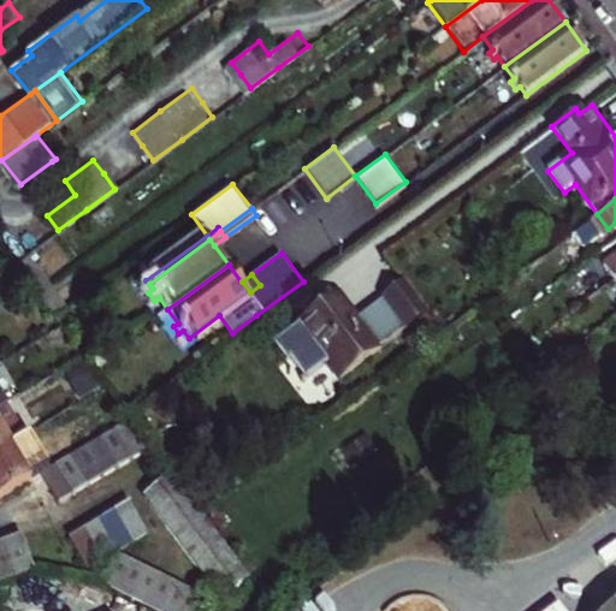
[(272,337),(285,354),(289,350),(304,372),(326,355),(338,372),(407,320),(385,290),(356,312),(350,315),(342,303),(347,300),(338,288),(272,337)]
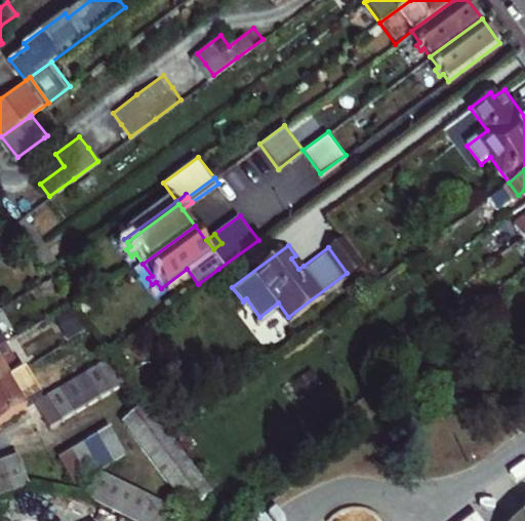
[(298,269),(304,266),(295,255),(291,258),(298,269)]
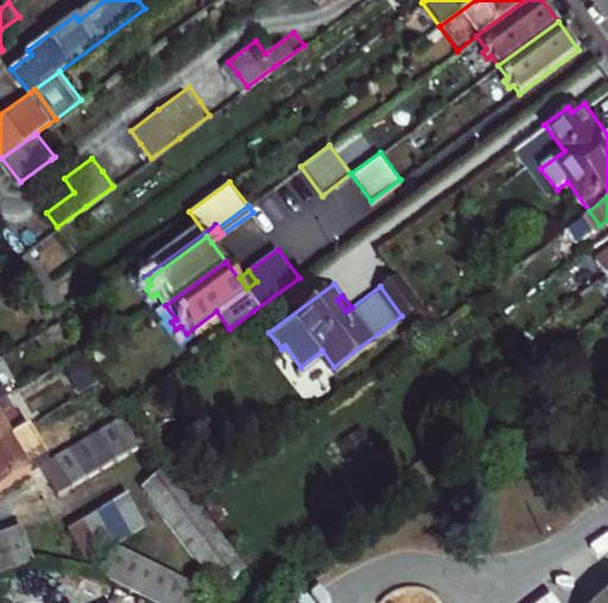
[(0,443),(11,437),(27,427),(8,395),(0,400),(0,443)]
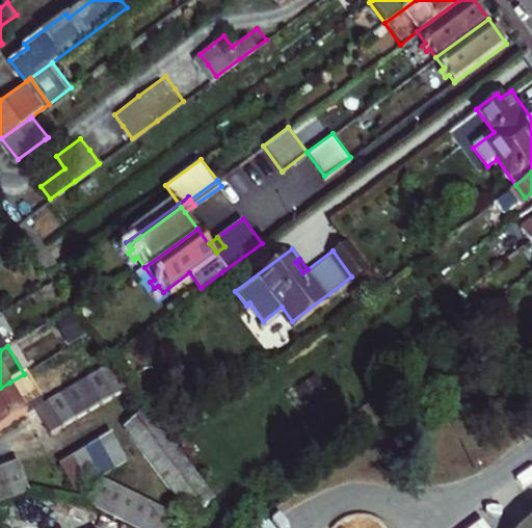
[(113,360),(101,367),(116,393),(132,385),(113,360)]
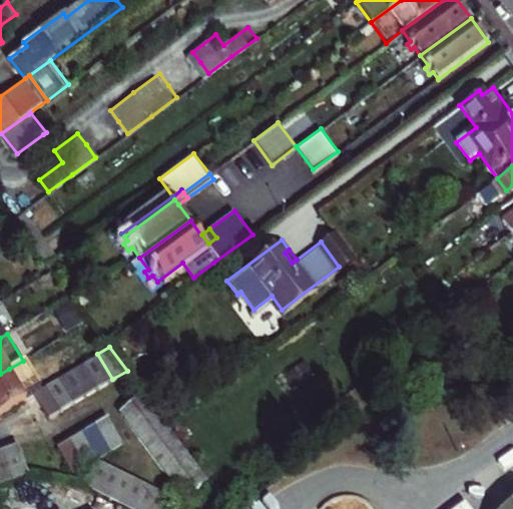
[(112,379),(97,354),(85,361),(100,387),(112,379)]
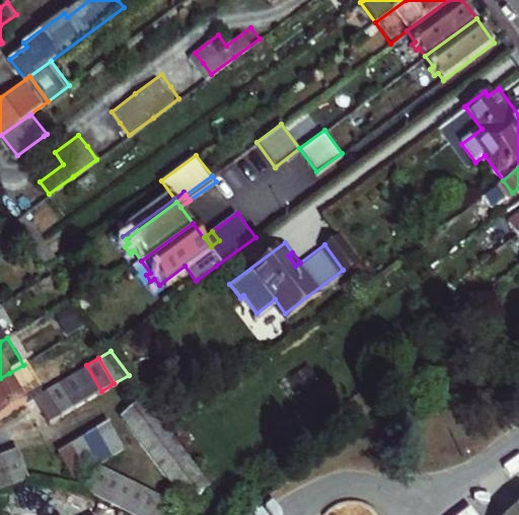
[(101,391),(86,365),(73,373),(88,398),(101,391)]
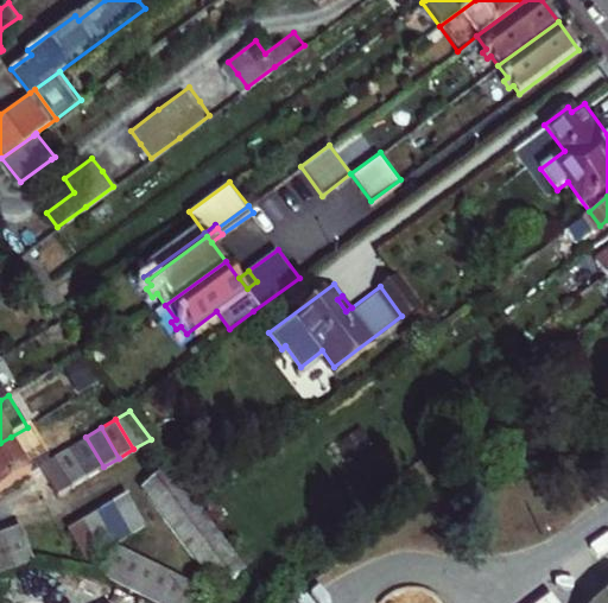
[(0,488),(30,470),(11,437),(0,443),(0,488)]
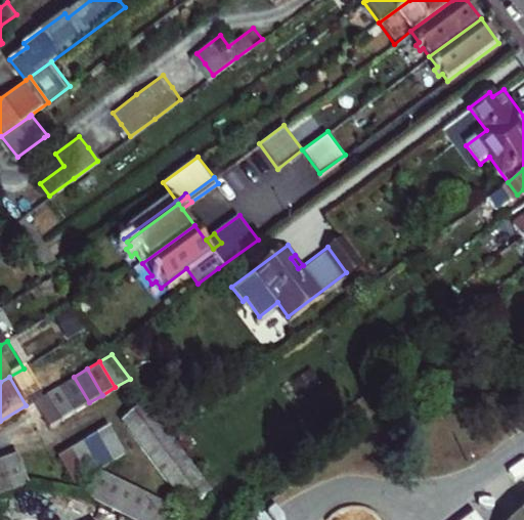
[(89,402),(74,377),(61,384),(76,410),(89,402)]
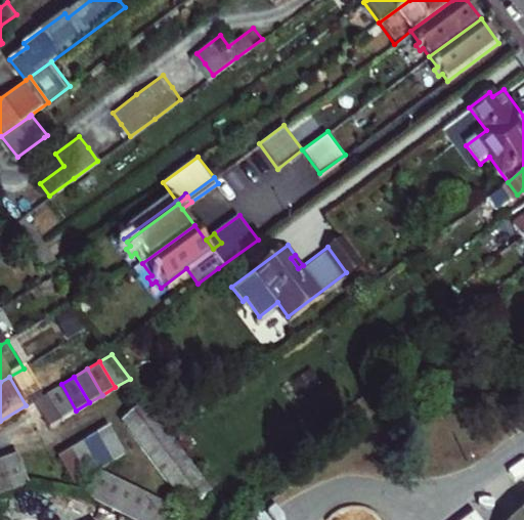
[(61,384),(49,392),(63,418),(76,410),(61,384)]
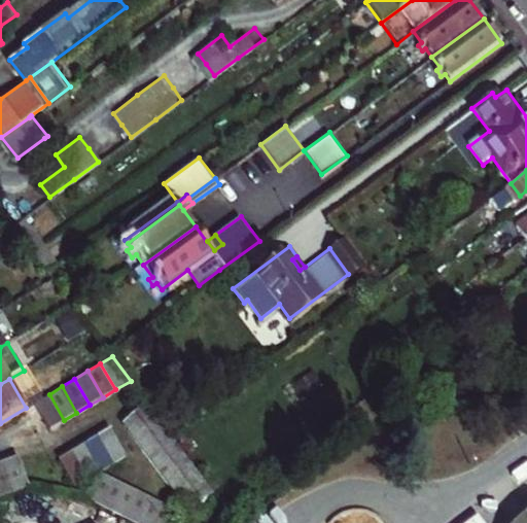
[(49,394),(37,402),(51,427),(64,420),(49,394)]
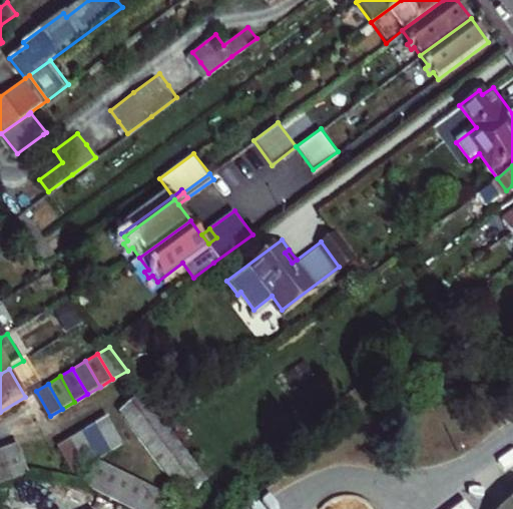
[(205,479),(141,394),(121,409),(140,434),(185,494),(205,479)]
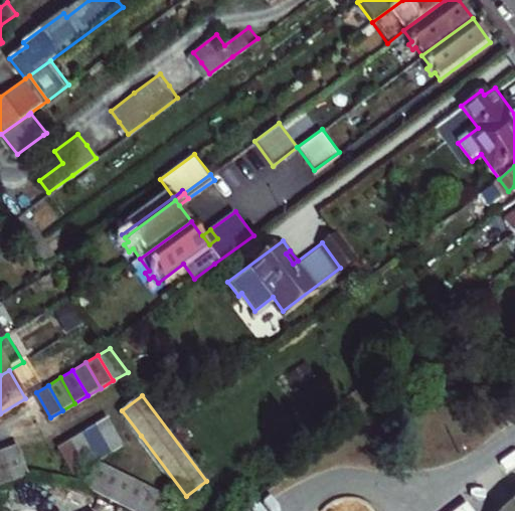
[(124,443),(109,417),(96,426),(111,450),(124,443)]
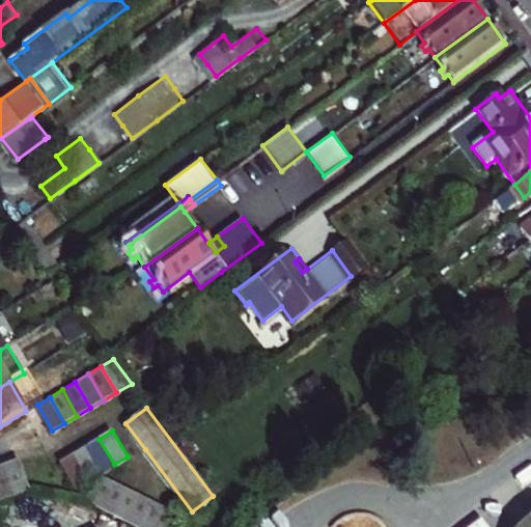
[(114,464),(99,439),(85,446),(101,472),(114,464)]
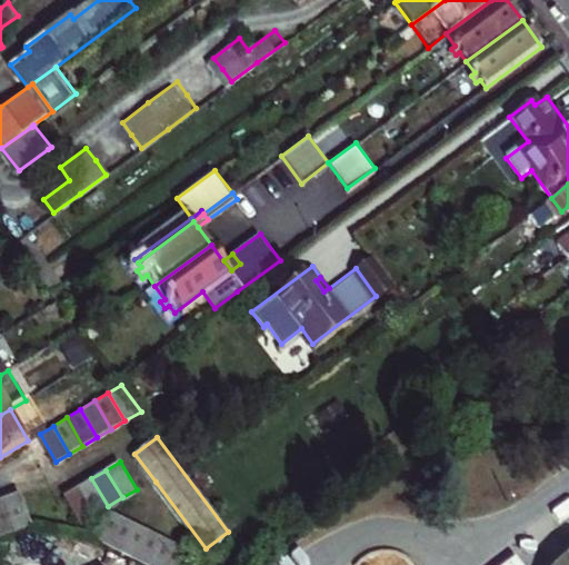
[(108,506),(91,478),(77,487),(93,514),(108,506)]
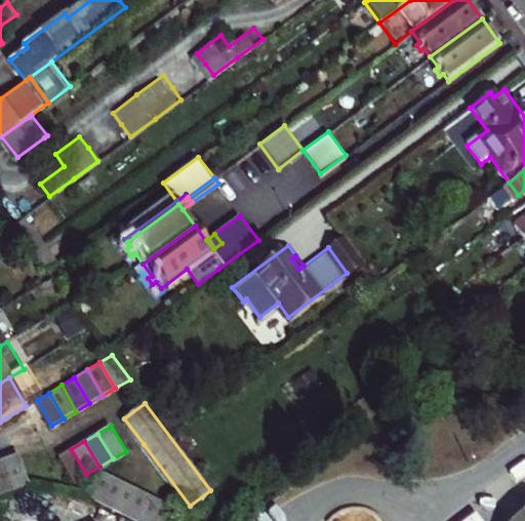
[(71,449),(57,456),(73,482),(86,474),(71,449)]
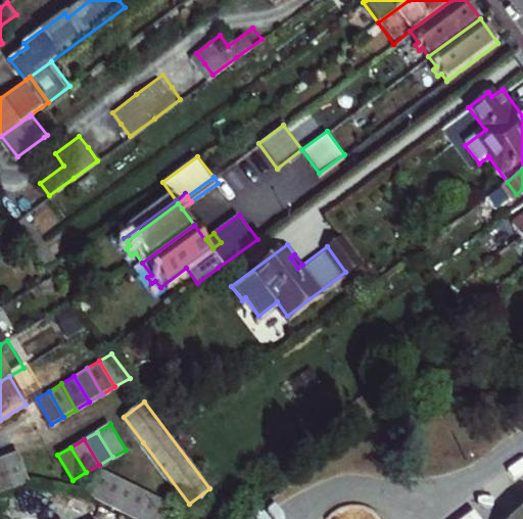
[(14,482),(28,477),(17,452),(4,456),(14,482)]
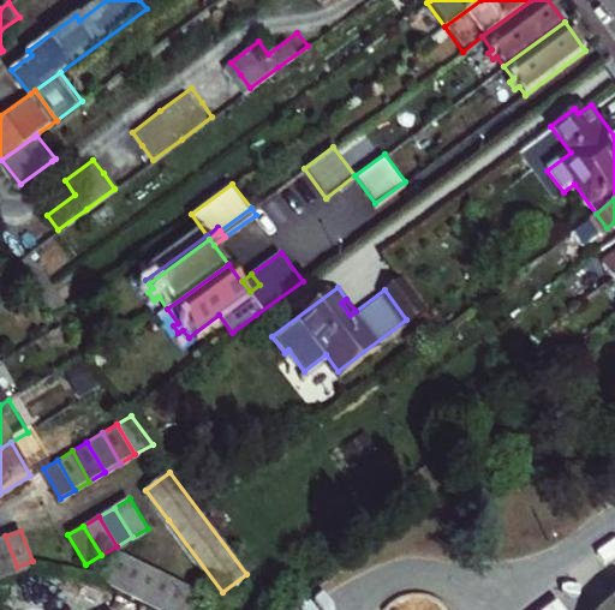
[(0,537),(0,572),(0,573),(17,567),(5,536),(0,537)]
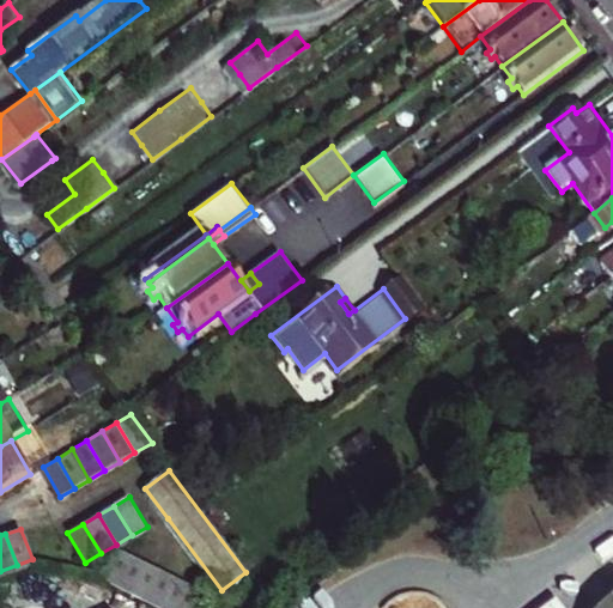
[(116,582),(128,554),(121,551),(101,575),(116,582)]
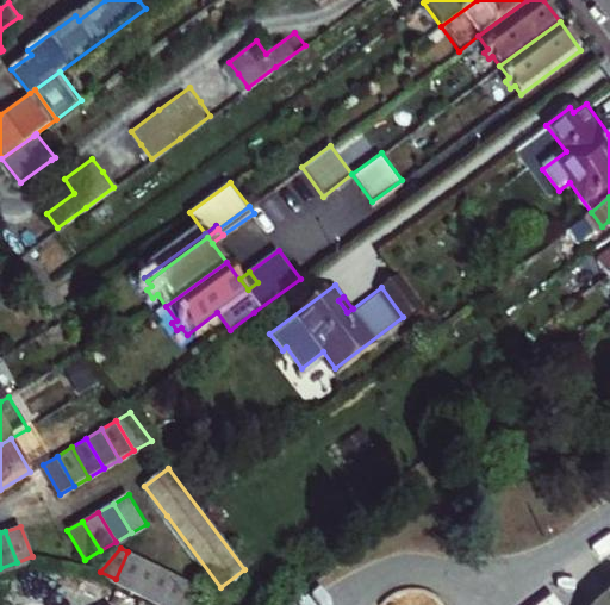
[(143,559),(128,552),(116,579),(130,586),(143,559)]
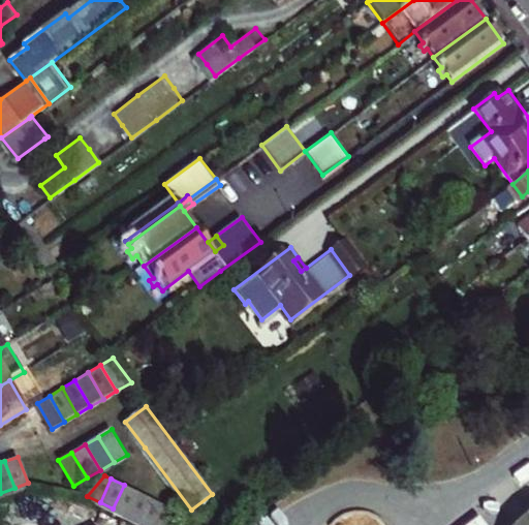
[(138,491),(124,485),(113,508),(127,515),(138,491)]
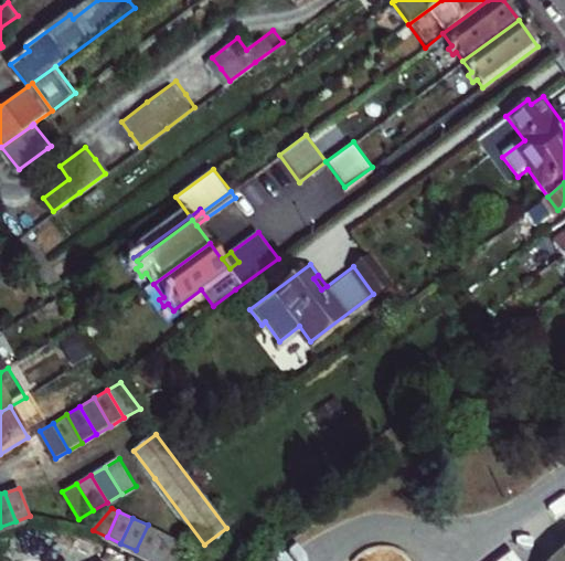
[(0,560),(52,560),(36,524),(0,539),(0,560)]
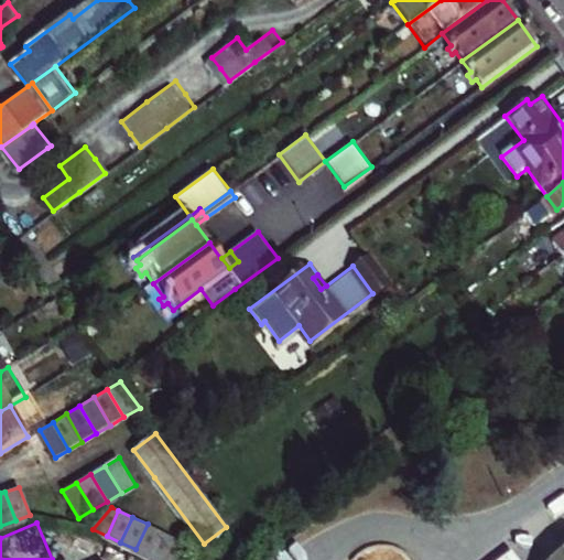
[(161,530),(148,524),(136,549),(149,557),(161,530)]
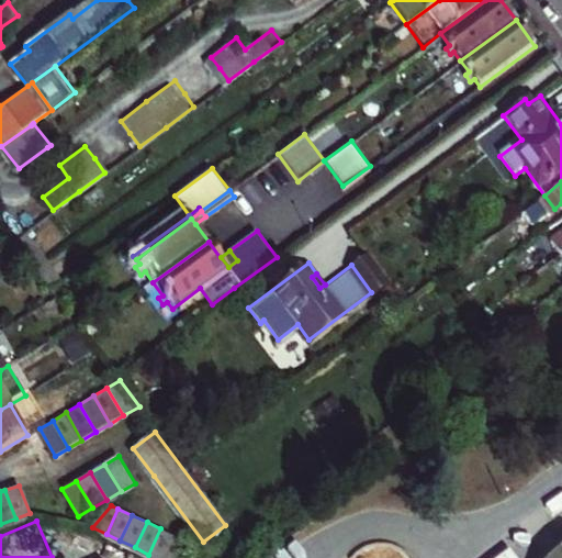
[(156,557),(163,557),(175,535),(160,528),(148,555),(156,557)]
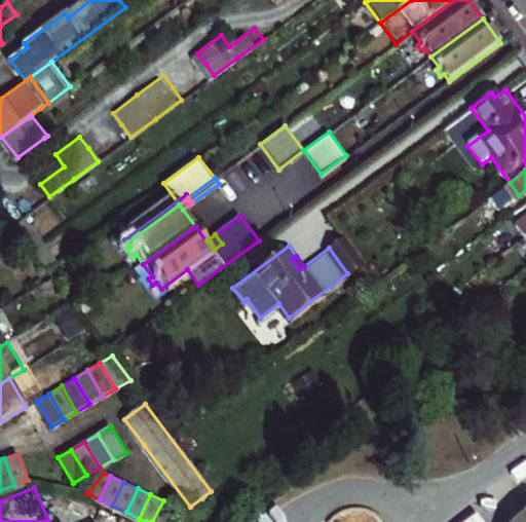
[(163,500),(152,521),(170,521),(178,507),(163,500)]
